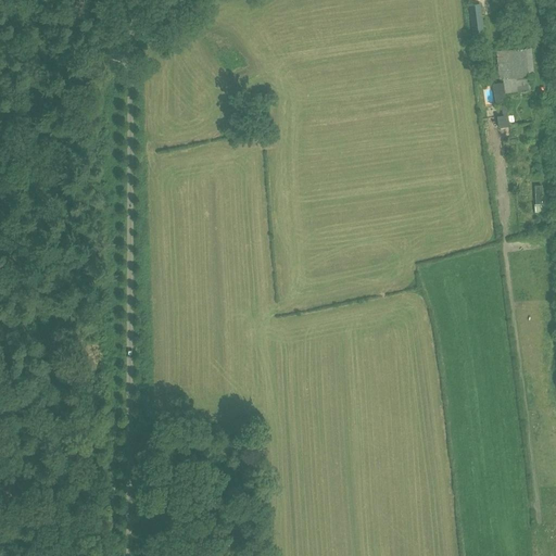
[(469,5),(474,34),(484,32),(480,4),(469,5)]
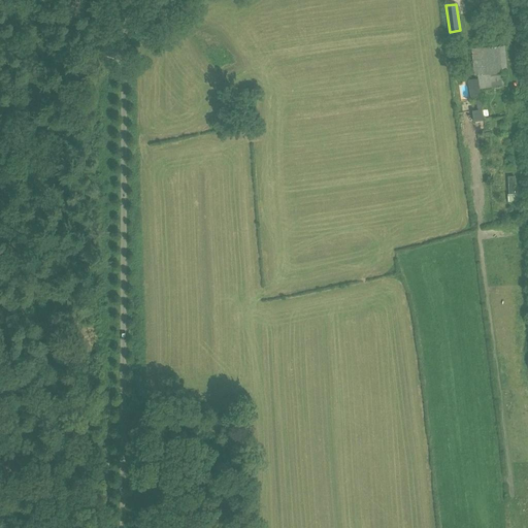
[(137,32),(144,42),(157,33),(150,23),(137,32)]
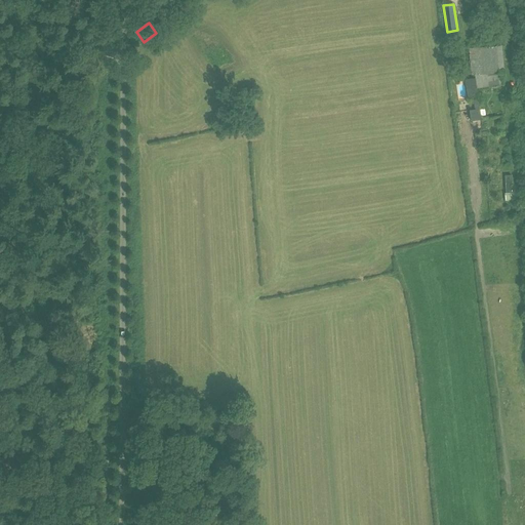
[(472,74),(472,75),(500,72),(505,72),(501,44),(469,48),(472,74)]
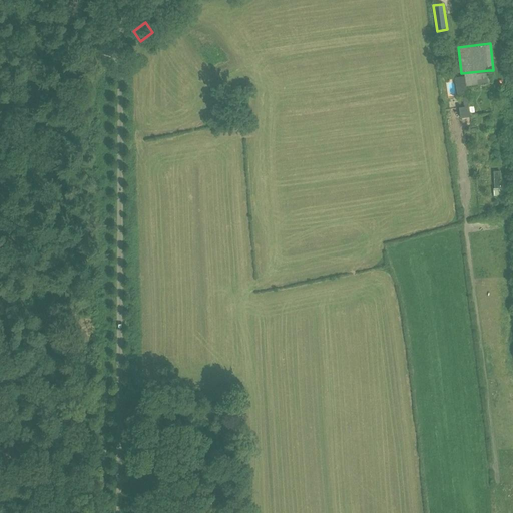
[(105,56),(109,60),(121,48),(118,44),(105,56)]
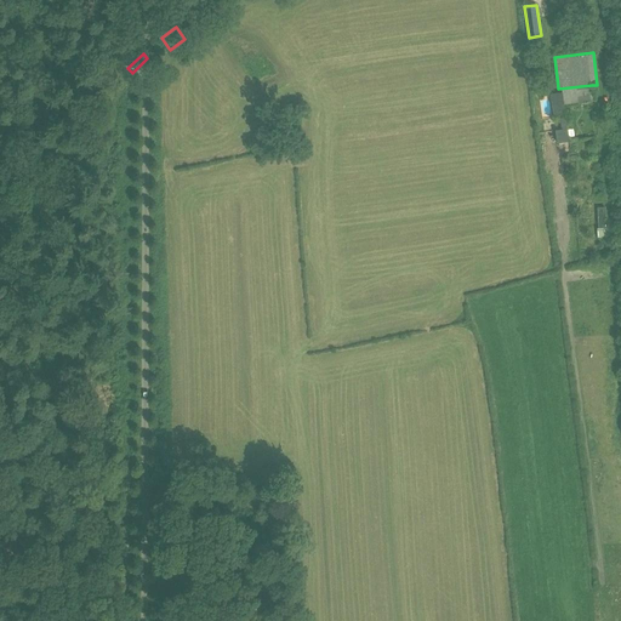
[(594,101),(592,85),(558,89),(558,87),(537,90),(546,148),(570,144),(564,104),(580,103),(594,101)]
